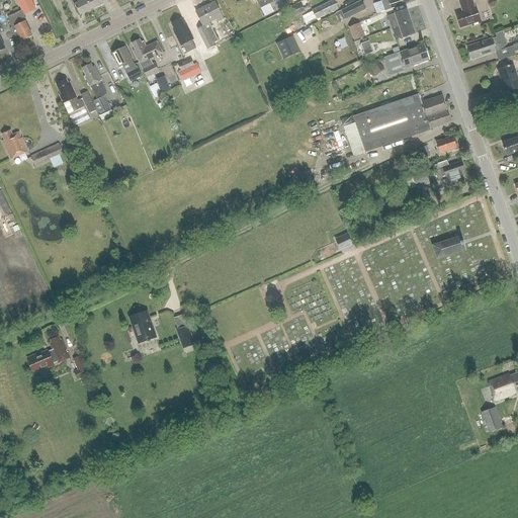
[(30,0),(17,0),(24,14),(32,10),(34,9),(30,0)]
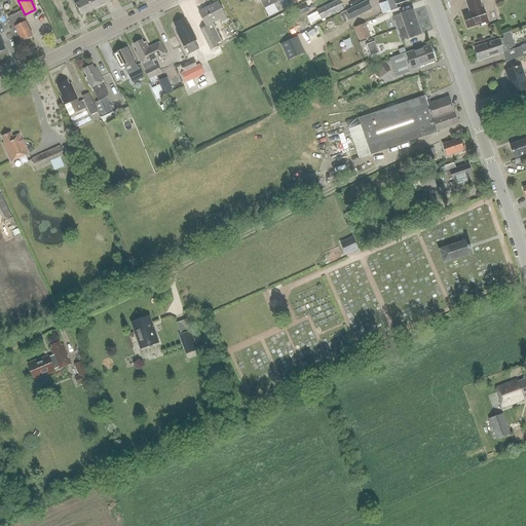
[(80,15),(94,9),(87,0),(84,0),(79,3),(78,0),(72,0),(75,5),(76,5),(80,15)]
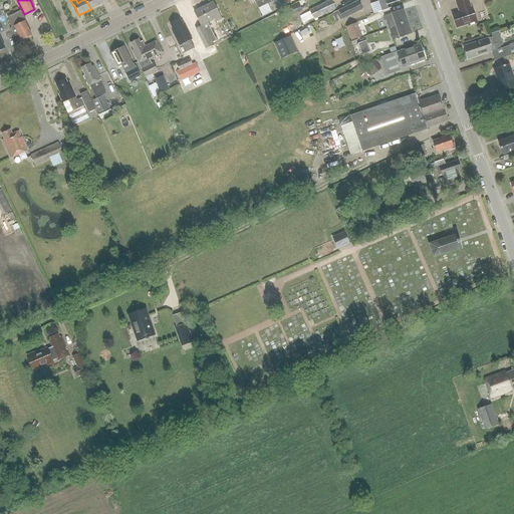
[(85,0),(91,9),(102,3),(100,0),(85,0)]
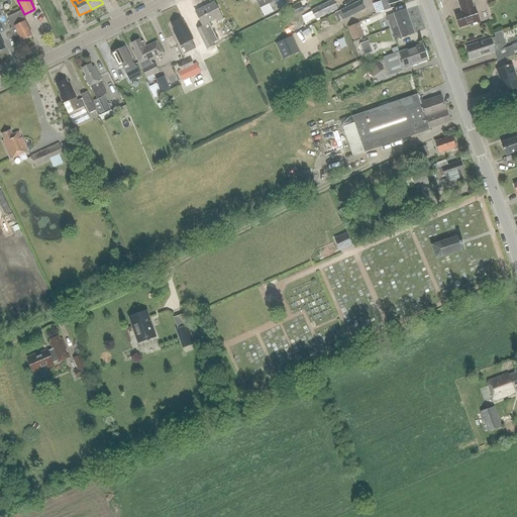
[(273,2),(271,0),(255,0),(257,3),(260,8),(268,4),(273,2)]
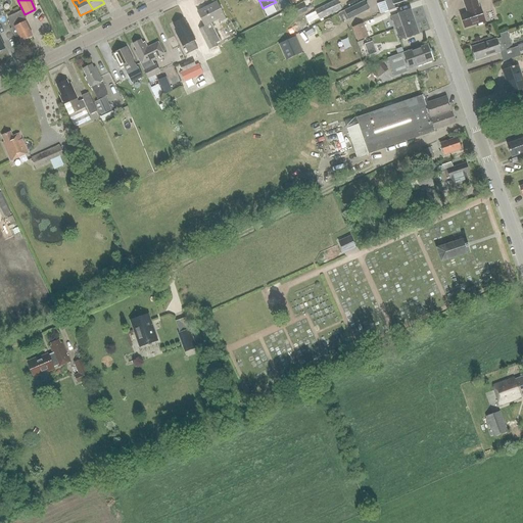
[(287,0),(277,0),(282,10),(290,6),(287,0)]
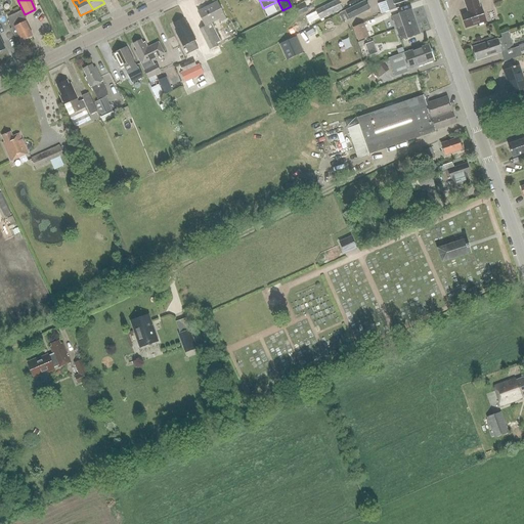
[(343,9),(338,0),(336,0),(315,10),(320,20),(343,9)]
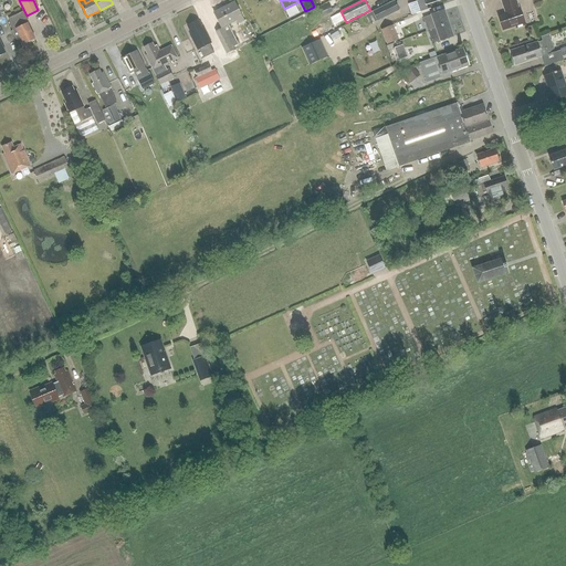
[(427,4),(440,0),(416,0),(420,12),(428,10),(427,4)]
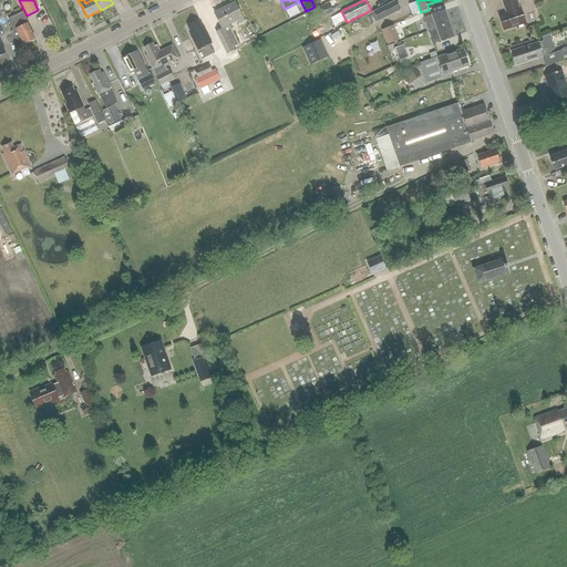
[(526,26),(521,9),(519,9),(516,0),(504,0),(502,1),(506,13),(500,17),(504,30),(516,26),(517,28),(526,26)]
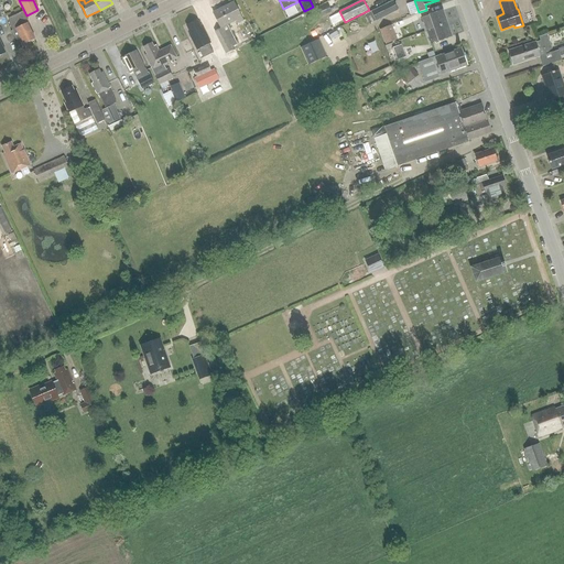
[(376,21),(398,10),(393,1),(371,12),(376,21)]
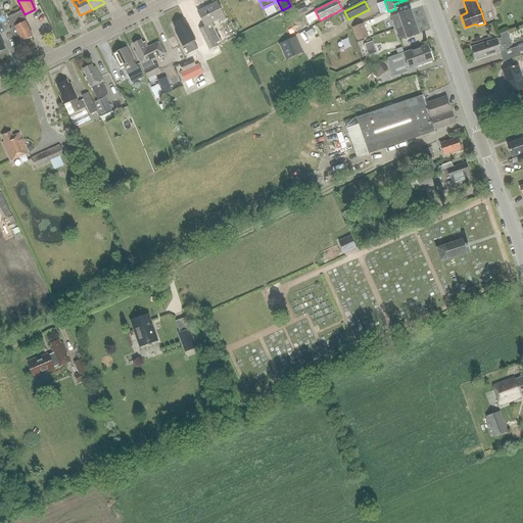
[(219,19),(220,21),(225,19),(217,2),(197,11),(204,27),(219,19)]
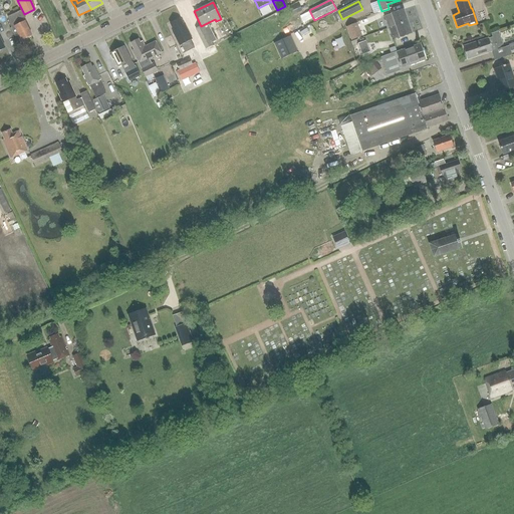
[(292,16),(302,11),(298,3),(288,8),(292,16)]
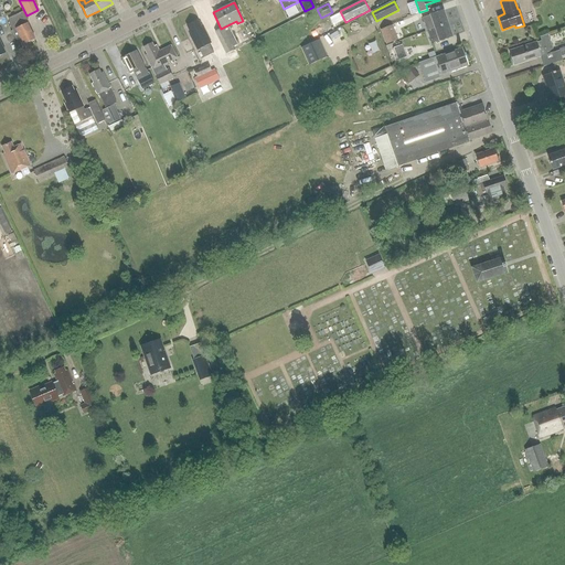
[(292,4),(284,9),(289,19),(297,14),(292,4)]
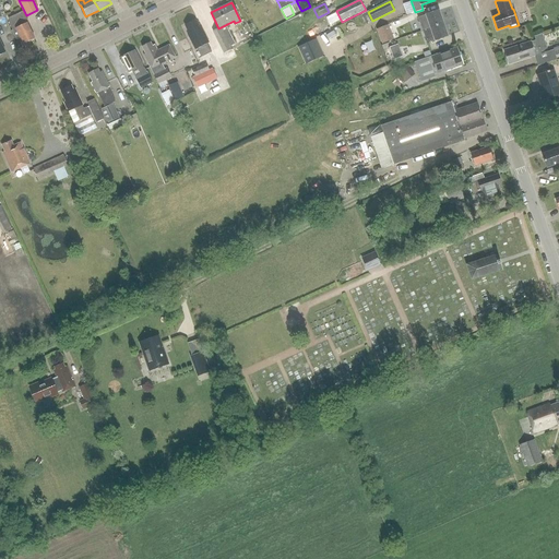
[(438,11),(426,15),(418,18),(419,23),(420,23),(423,31),(430,27),(443,23),(438,11)]
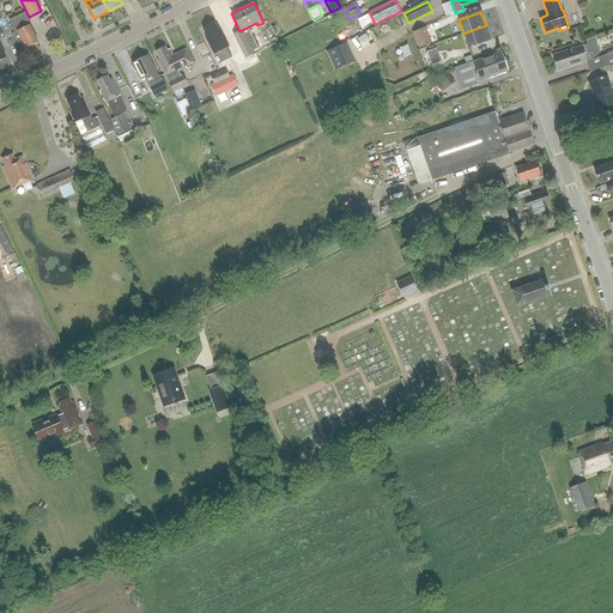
[(25,48),(38,42),(30,25),(29,26),(24,18),(18,22),(23,29),(13,34),(18,44),(23,42),(25,48)]
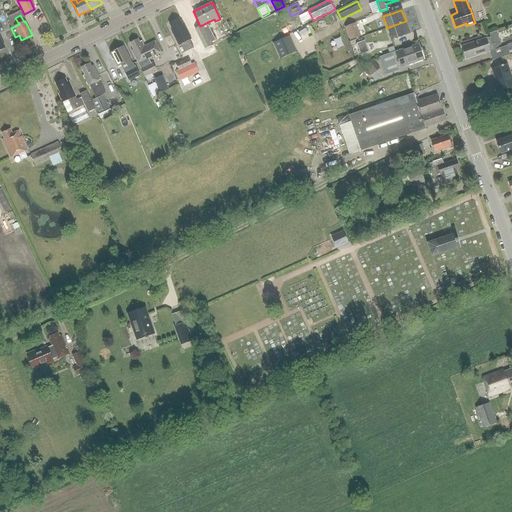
[(180,44),(184,52),(194,48),(190,40),(191,39),(184,25),(183,26),(179,18),(169,23),(173,31),(172,32),(179,45),(180,44)]
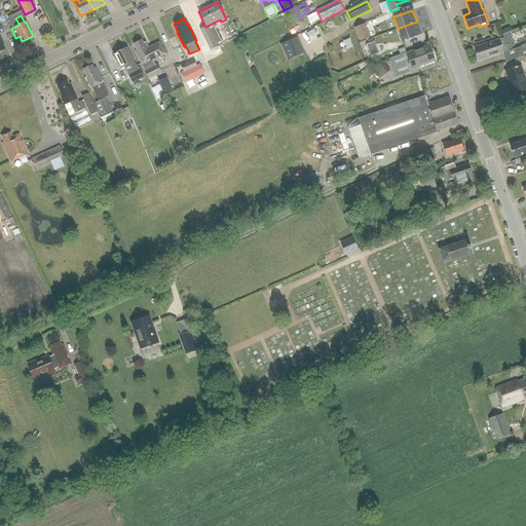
[(417,22),(405,26),(398,29),(402,40),(409,38),(421,34),(417,22)]
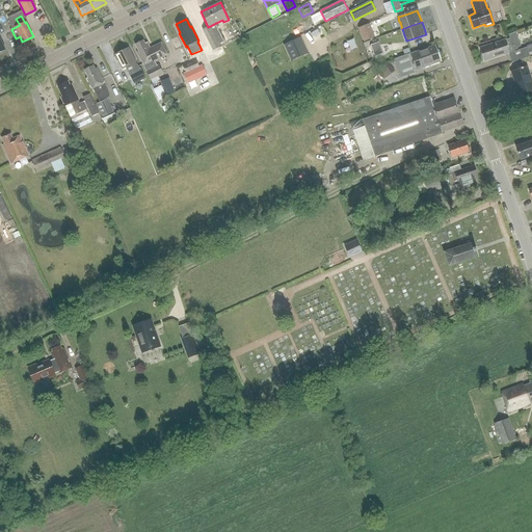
[(369,24),(358,28),(364,42),(375,37),(369,24)]
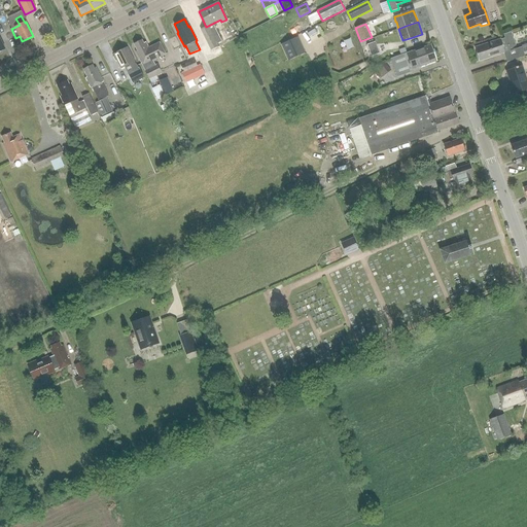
[(504,38),(500,40),(500,39),(475,47),(480,61),(504,53),(504,51),(510,50),(516,46),(511,32),(503,34),(504,38)]
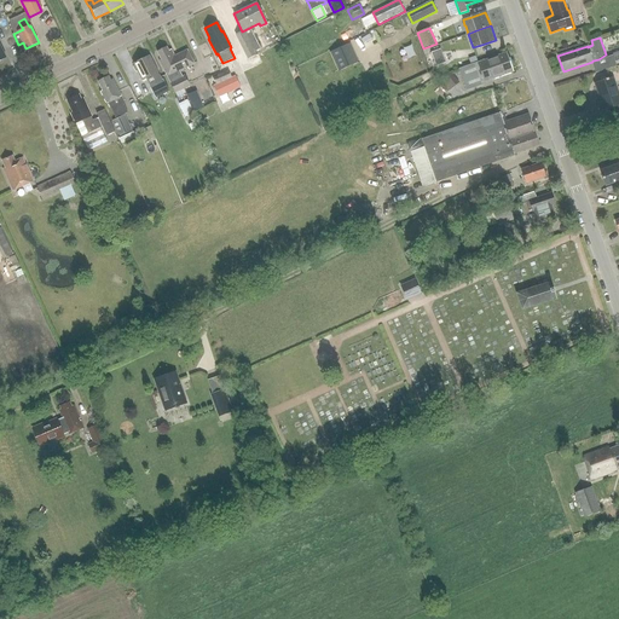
[(247,39),(239,42),(247,58),(255,55),(254,52),(249,42),(248,41),(247,39)]
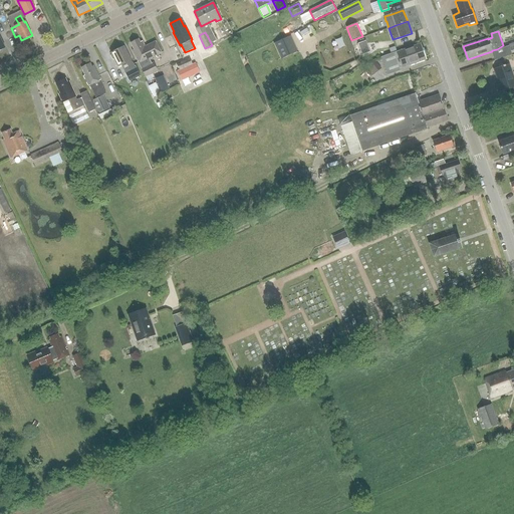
[(297,51),(290,35),(273,43),(280,59),(297,51)]
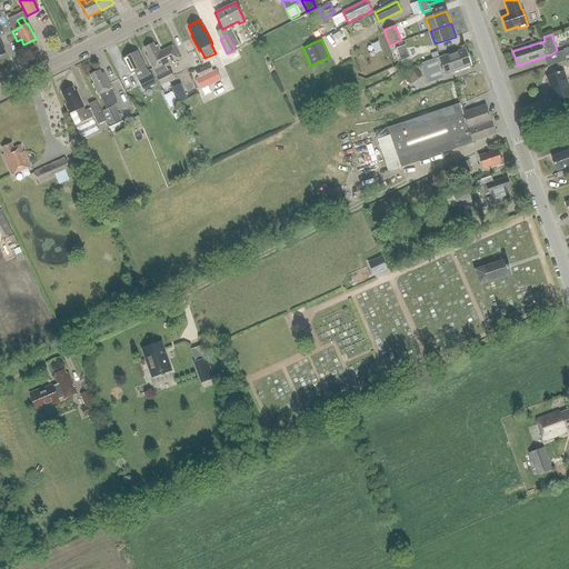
[(153,43),(145,48),(149,56),(147,57),(161,86),(173,79),(169,70),(167,71),(163,66),(179,59),(172,46),(160,51),(158,46),(155,47),(153,43)]
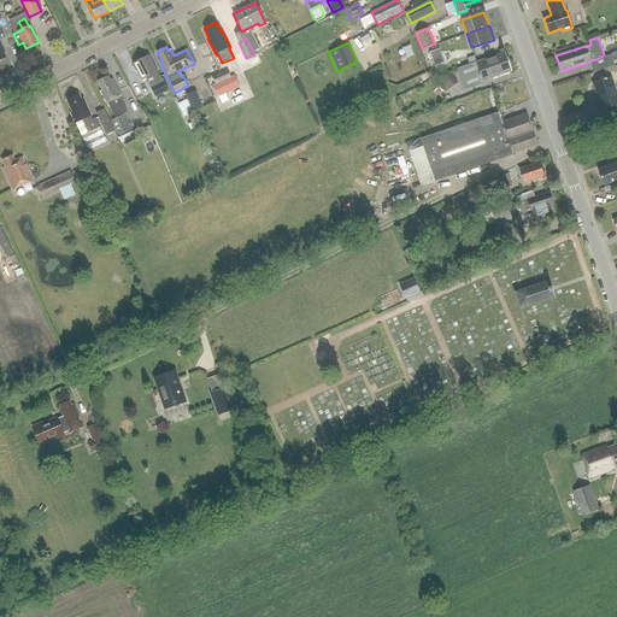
[(489,81),(489,80),(511,71),(504,53),(483,60),(457,69),(464,89),(489,81)]
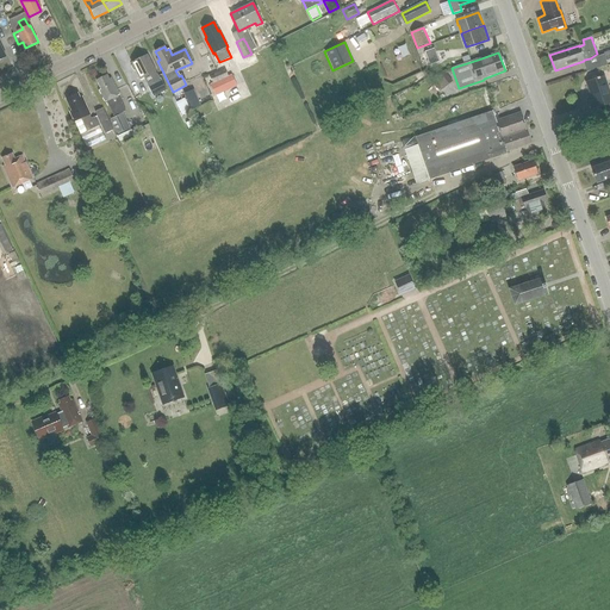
[(132,64),(131,67),(134,70),(136,70),(139,80),(145,76),(150,87),(149,87),(153,97),(167,89),(161,79),(160,79),(148,55),(131,63),(132,64)]
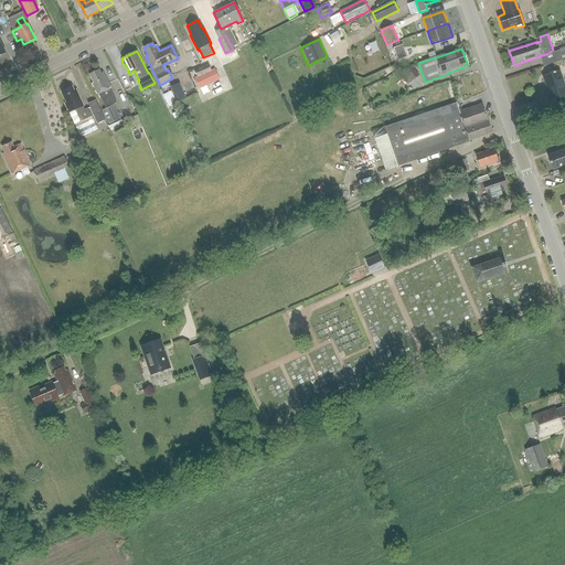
[(209,64),(194,71),(196,77),(194,78),(200,88),(220,80),(215,68),(211,71),(209,64)]
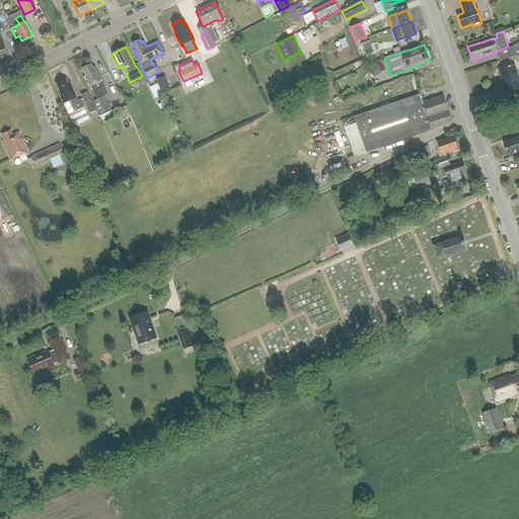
[(369,69),(376,76),(384,69),(378,61),(369,69)]
